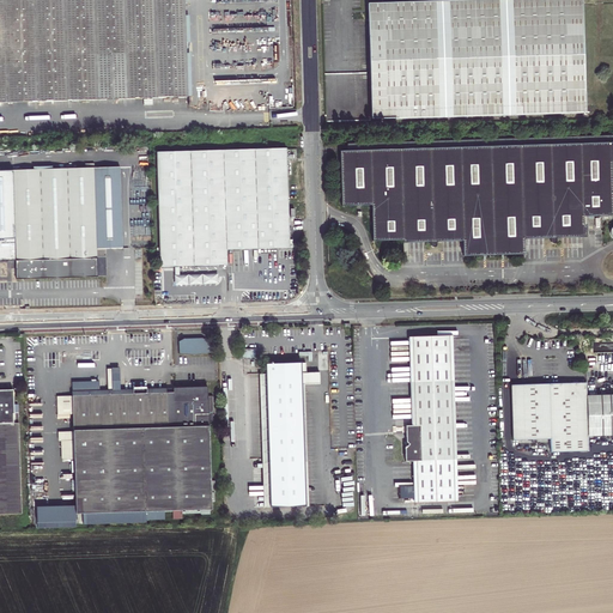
[(0,0),(0,103),(184,98),(181,0),(0,0)]
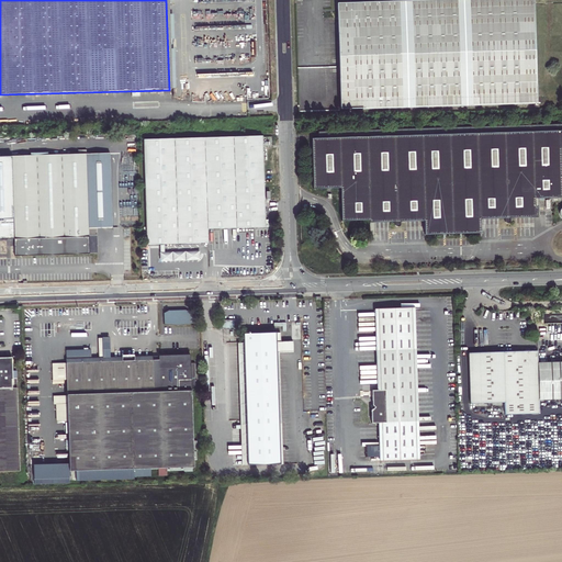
[(535,0),(475,0),(338,3),(339,110),(538,104),(535,0)]
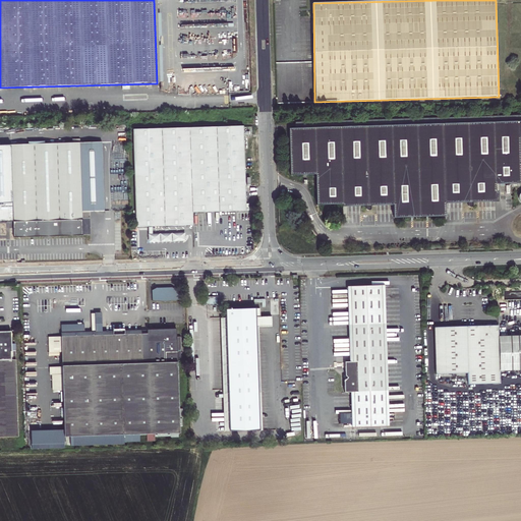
[(520,120),(289,128),(291,175),(316,174),(317,205),(366,206),(366,209),(367,210),(369,210),(370,210),(371,209),(371,208),(371,205),(394,205),(394,218),(447,216),(446,203),(468,203),(469,206),(469,207),(471,207),(472,207),(473,206),(473,201),(499,201),(499,183),(520,182),(520,171),(520,168),(520,167),(520,120)]
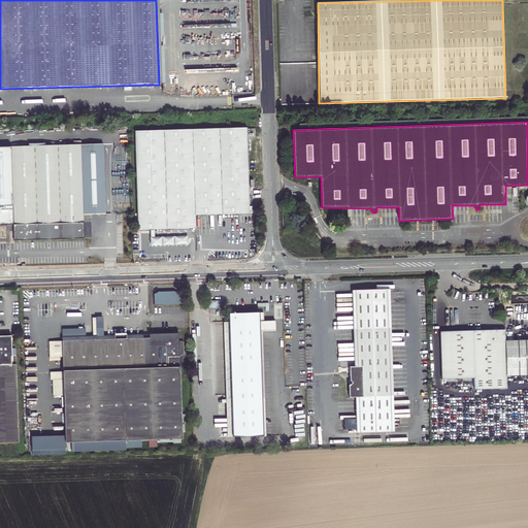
[(242,129),(132,133),(135,231),(191,229),(191,217),(245,215),(242,129)]
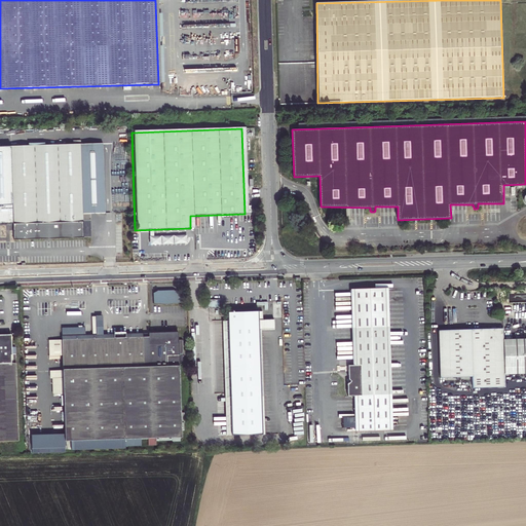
[(103,143),(7,146),(10,240),(84,238),(83,213),(105,213),(103,143)]
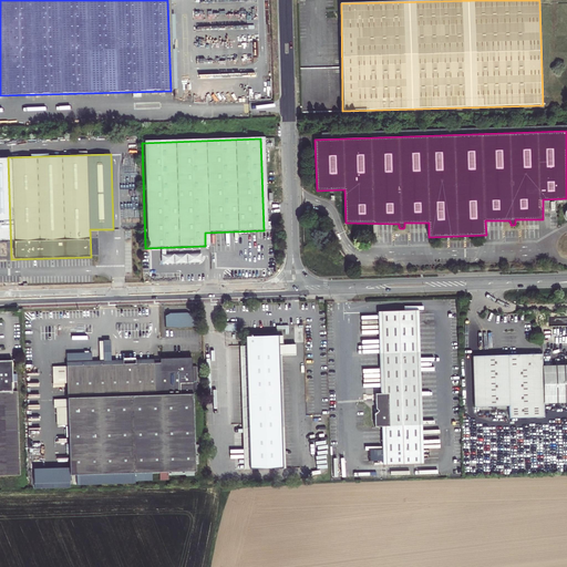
[(413,310),(378,311),(380,393),(372,394),(372,428),(382,426),(382,463),(377,463),(377,467),(418,465),(413,310)]
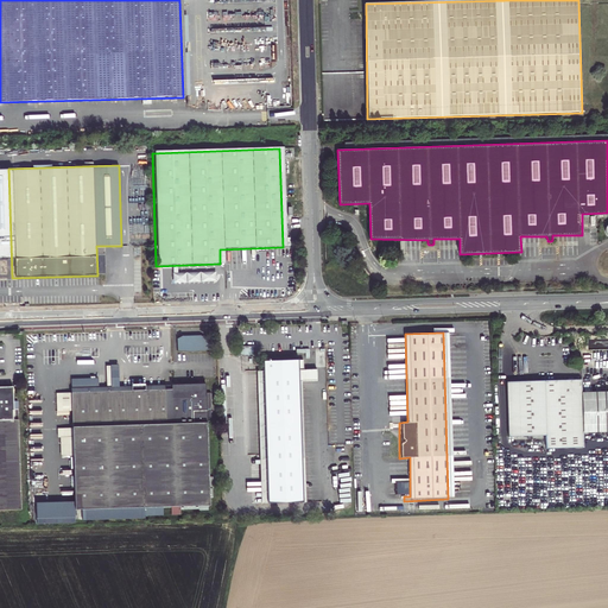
[(173,347),(173,352),(207,350),(206,346),(200,342),(197,346),(192,342),(190,346),(184,343),(182,347),(173,347)]
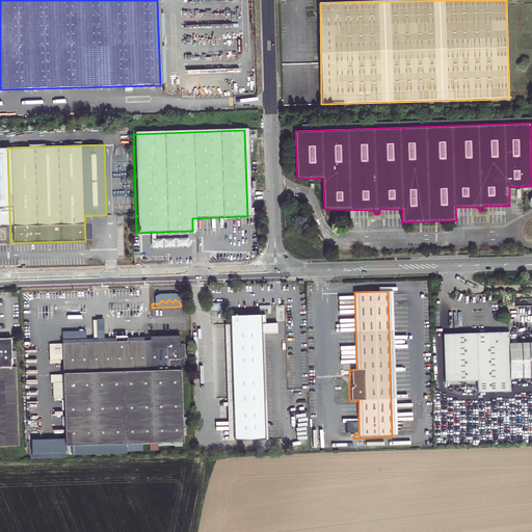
[(260,317),(227,317),(231,441),(263,441),(260,317)]
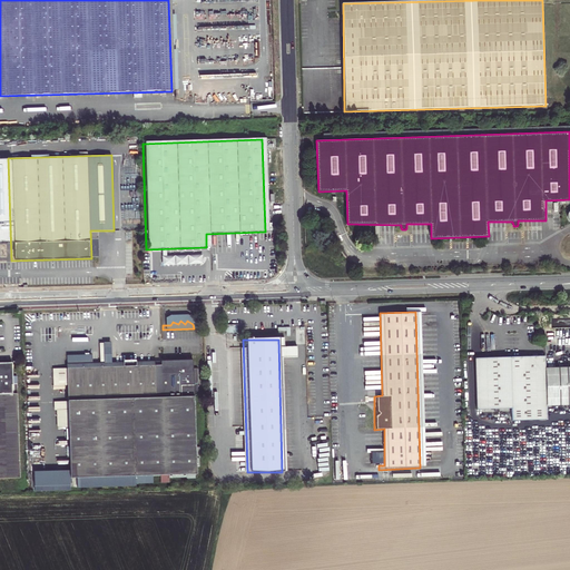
[(190,354),(64,359),(67,480),(194,477),(190,354)]
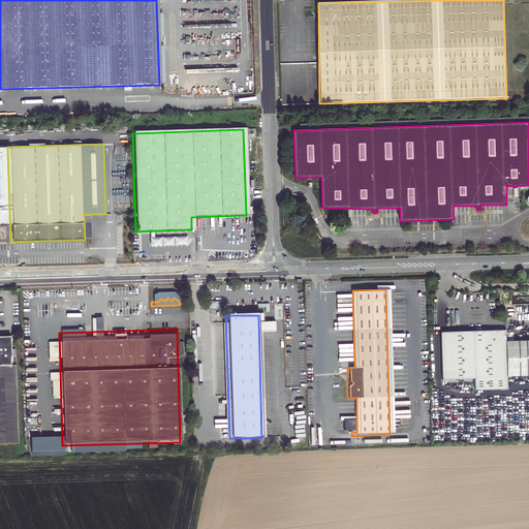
[(502,331),(438,332),(439,379),(471,379),(471,391),(504,389),(504,377),(503,342),(502,331)]
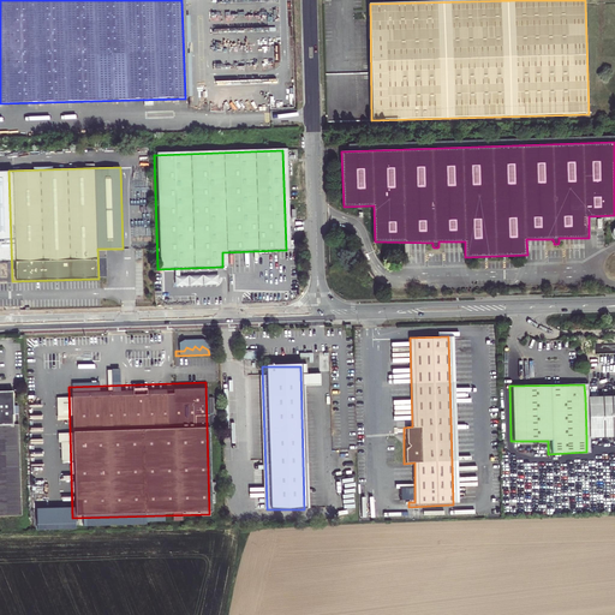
[(0,518),(18,518),(16,427),(11,428),(10,393),(0,393),(0,518)]
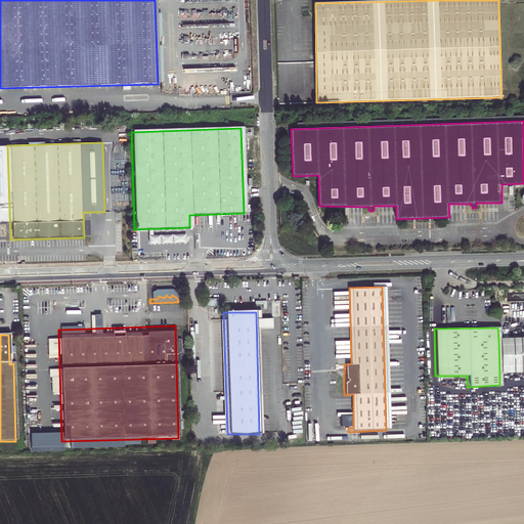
[(523,337),(498,339),(499,374),(523,373),(523,337)]
